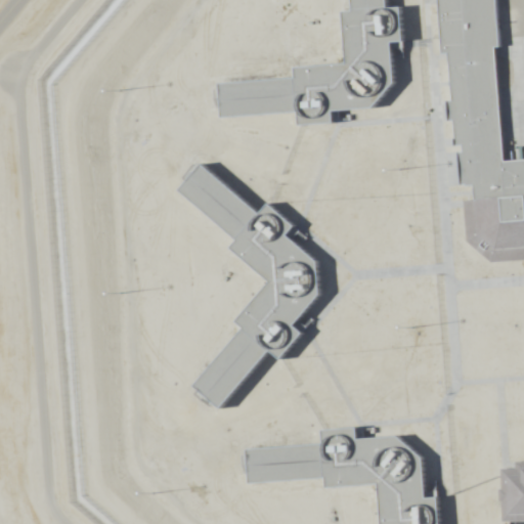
[(385,0),(386,8),(400,7),(403,40),(391,41),(394,81),(373,106),(332,110),(333,122),(299,125),(298,112),(221,118),(219,84),(296,78),(295,68),(347,63),(343,12),(353,11),(352,0),(385,0)]
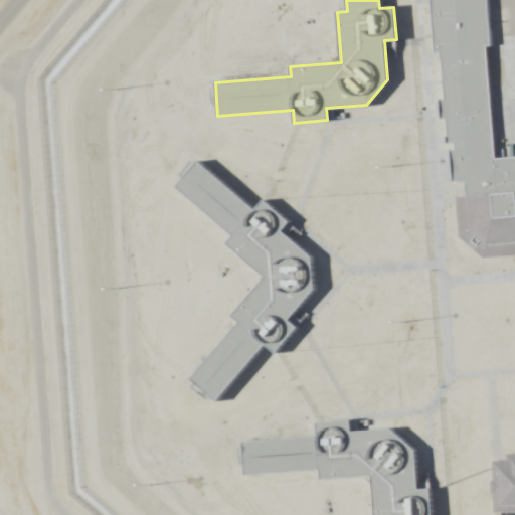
[(430,0),(433,36),(435,51),(440,50),(443,97),(438,97),(440,118),(445,117),(447,135),(445,135),(445,143),(453,142),(454,148),(449,148),(451,182),(464,181),(465,195),(455,196),(459,236),(483,258),(514,253),(514,156),(493,158),(485,44),(489,43),(485,0),(430,0)]
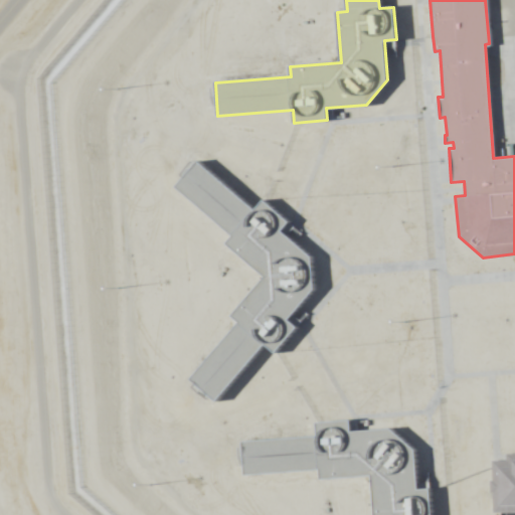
[(200,162),(254,209),(264,198),(290,222),(283,230),(312,256),(314,289),(288,320),(296,327),(276,350),(267,342),(215,400),(190,379),(240,322),(232,315),(267,276),(229,243),(235,235),(179,186),(200,162)]
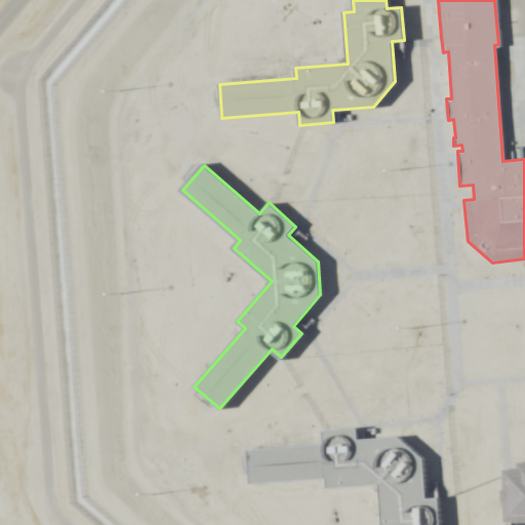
[(249,448),(325,442),(324,429),(357,426),(358,437),(398,434),(423,455),(427,497),(439,496),(440,524),(384,524),(380,481),(329,485),(328,475),(252,481),(249,448)]
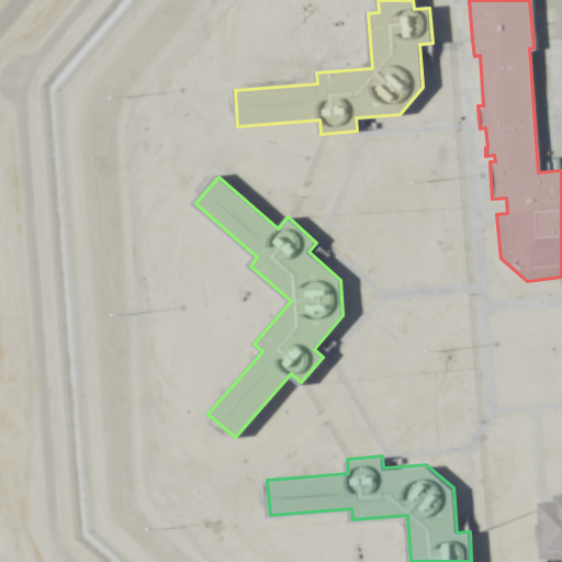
[(535,502),(551,502),(550,494),(561,493),(561,561),(544,561),(544,559),(536,559),(535,536),(531,536),(531,524),(535,523),(535,510),(535,502)]
